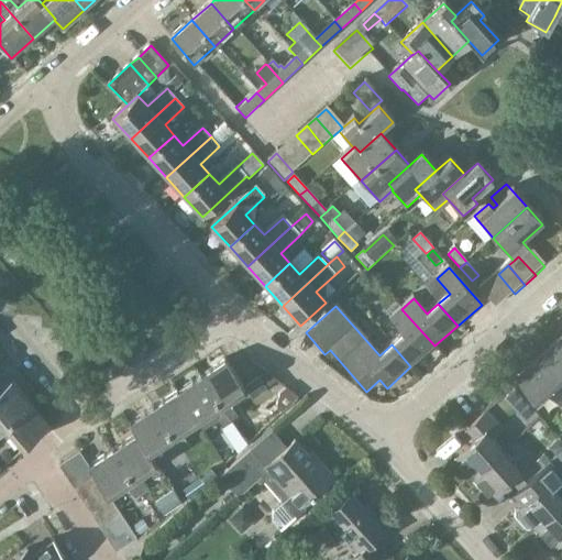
[(410,366),(434,346),(401,309),(389,319),(404,335),(392,344),(410,366)]
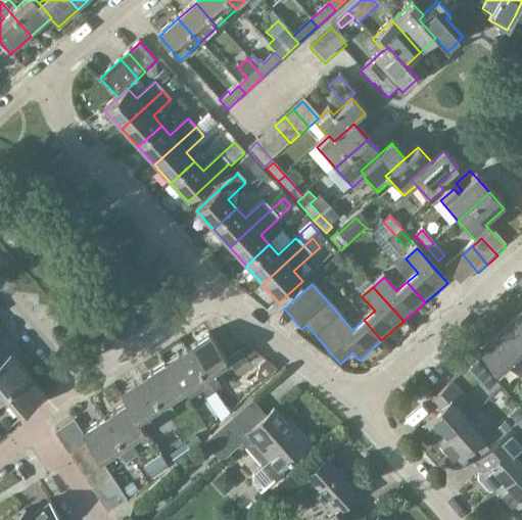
[(521,316),(501,334),(521,358),(521,316)]
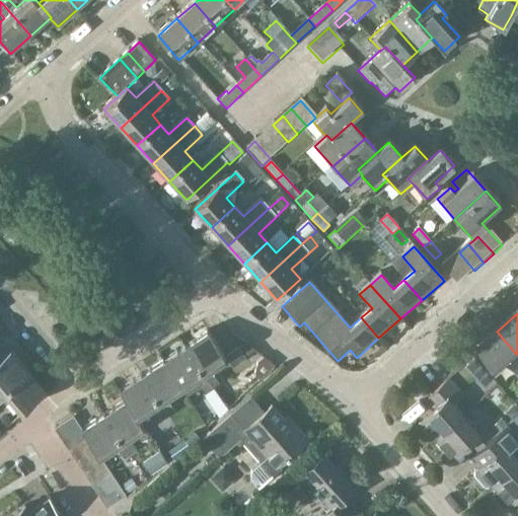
[(517,375),(517,355),(497,332),(474,351),(494,373),(506,363),(517,375)]
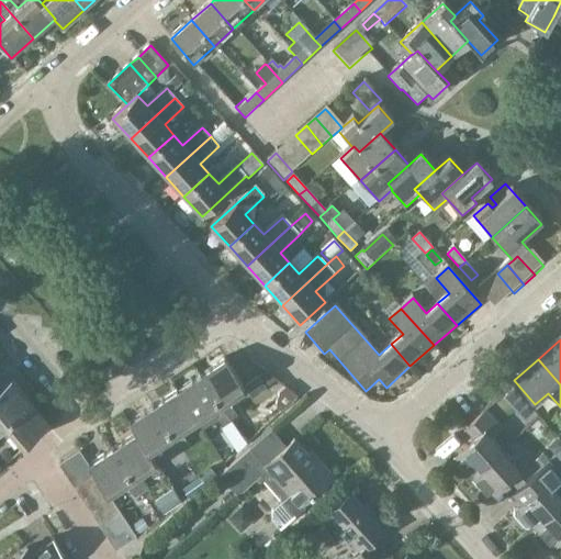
[(225,360),(200,376),(229,421),(237,416),(226,400),(244,389),(225,360)]
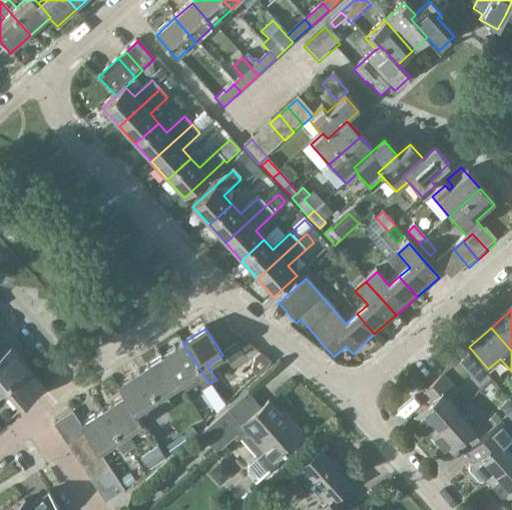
[(160,358),(177,384),(193,374),(202,389),(209,384),(182,343),(160,358)]
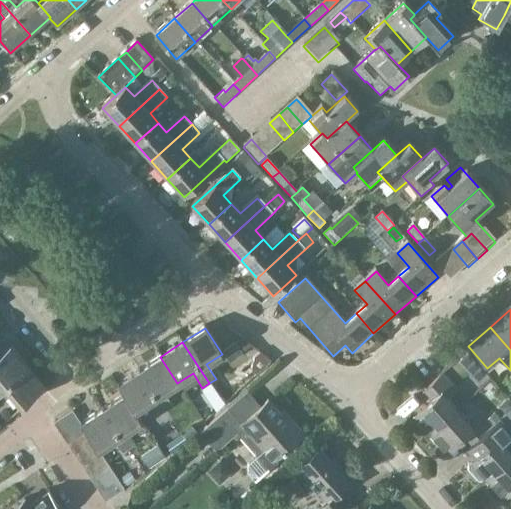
[(10,346),(0,354),(0,390),(28,366),(10,346)]
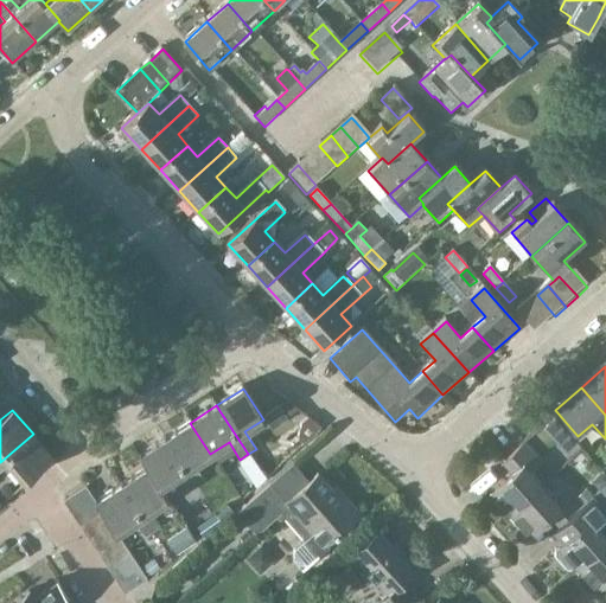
[(193,464),(210,454),(190,423),(165,440),(197,488),(204,483),(193,464)]
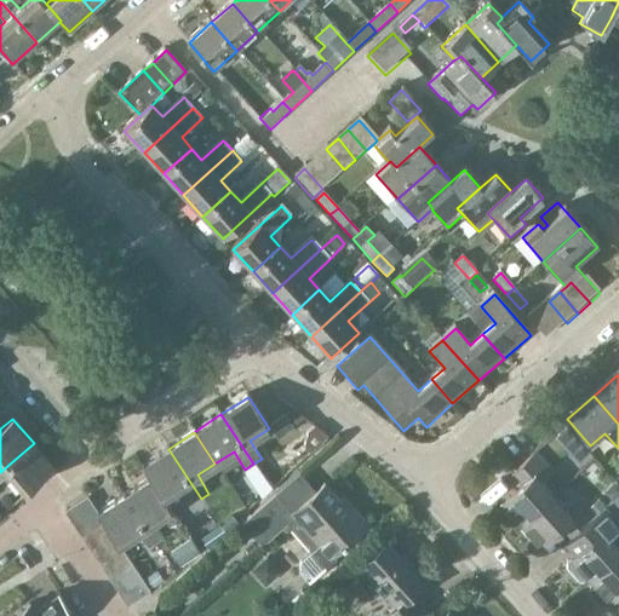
[(55,467),(34,443),(0,472),(0,483),(11,475),(26,491),(55,467)]
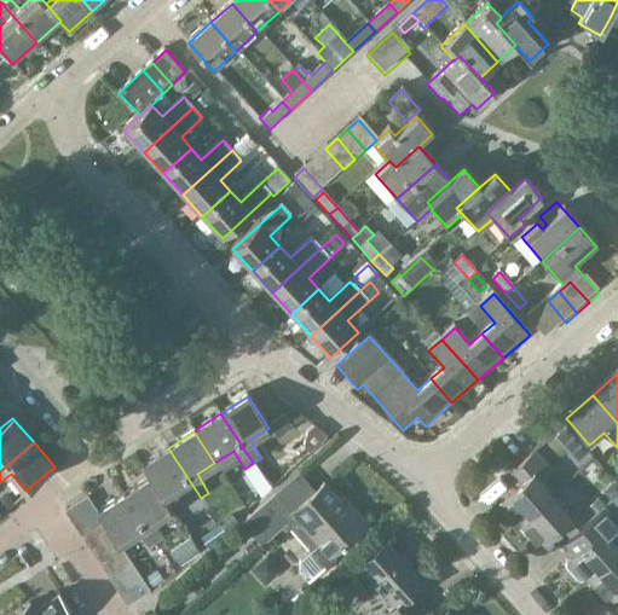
[(140,465),(149,480),(150,479),(162,498),(163,497),(180,486),(191,504),(201,498),(168,448),(140,465)]
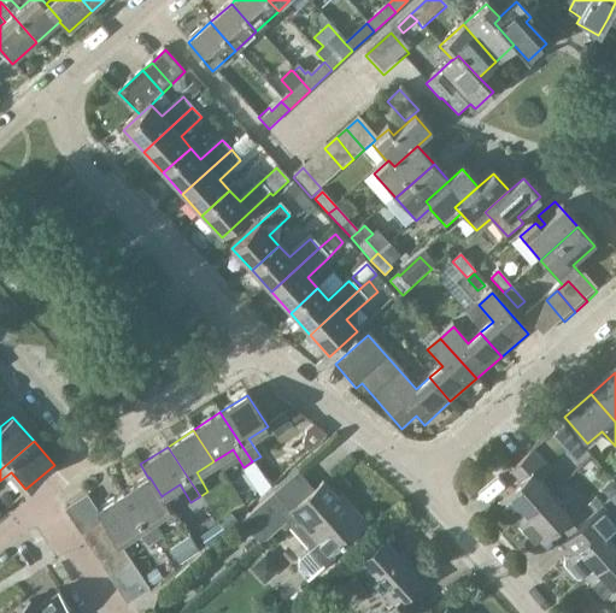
[(499,505),(518,526),(552,496),(540,483),(552,472),(535,453),(512,475),(522,485),(499,505)]
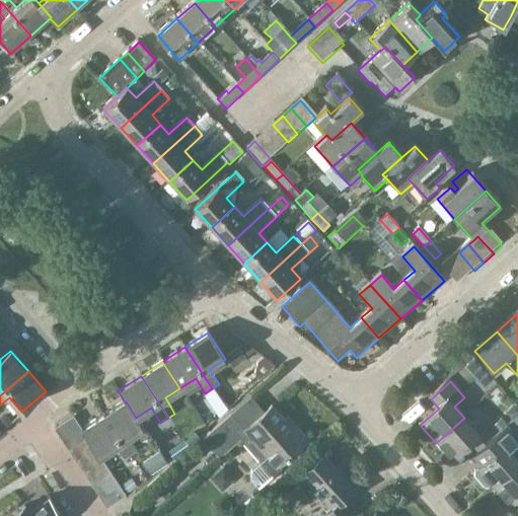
[(248,393),(242,383),(219,398),(219,399),(225,410),(248,393)]
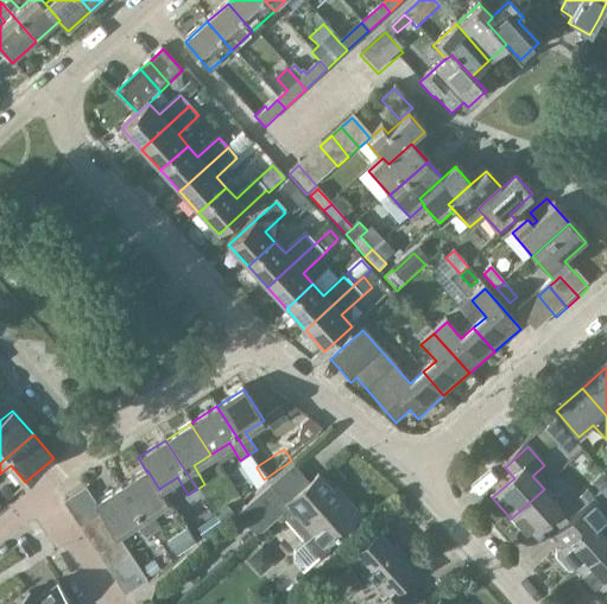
[(251,488),(260,476),(247,465),(236,477),(251,488)]
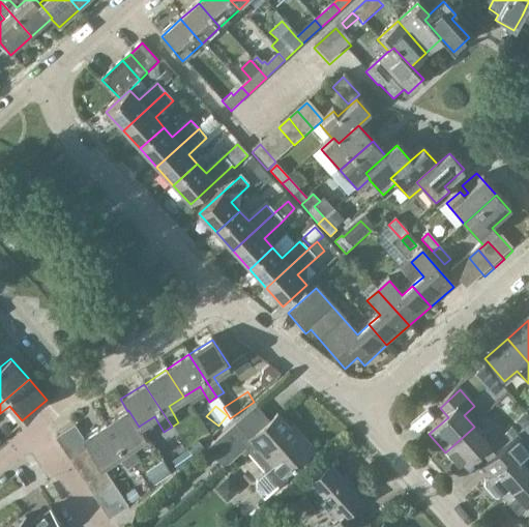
[(146,436),(140,426),(139,427),(128,410),(127,411),(106,425),(134,467),(140,462),(130,446),(146,436)]
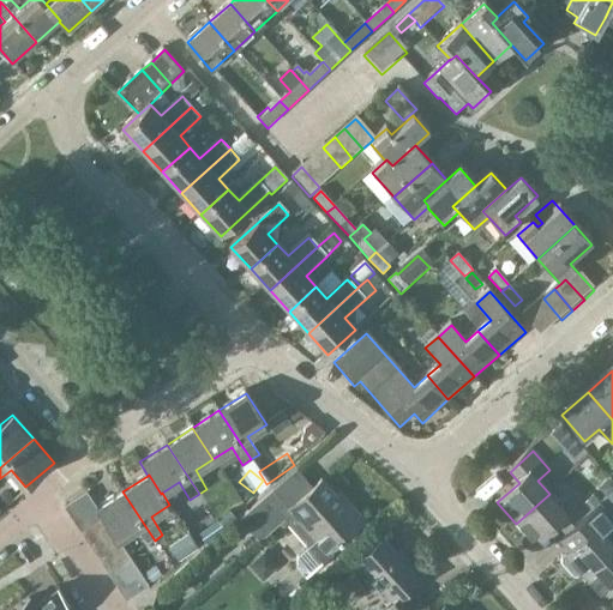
[(272,491),(240,520),(260,543),(284,520),(308,549),(306,551),(298,559),(298,568),(307,579),(335,555),(334,554),(332,555),(330,553),(364,523),(348,505),(344,508),(322,482),(313,489),(289,511),(272,491)]
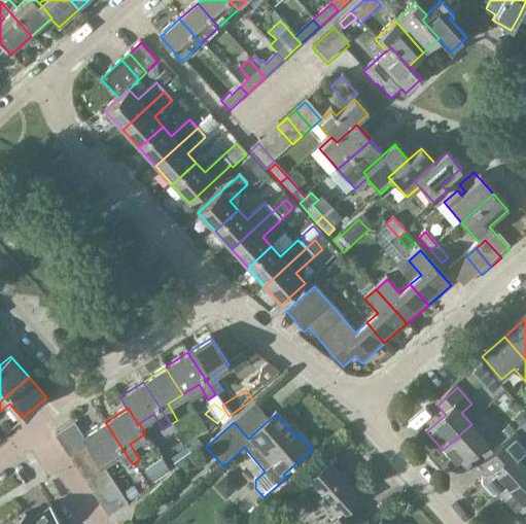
[(126,468),(133,464),(105,422),(82,438),(88,446),(94,456),(100,463),(115,453),(126,468)]
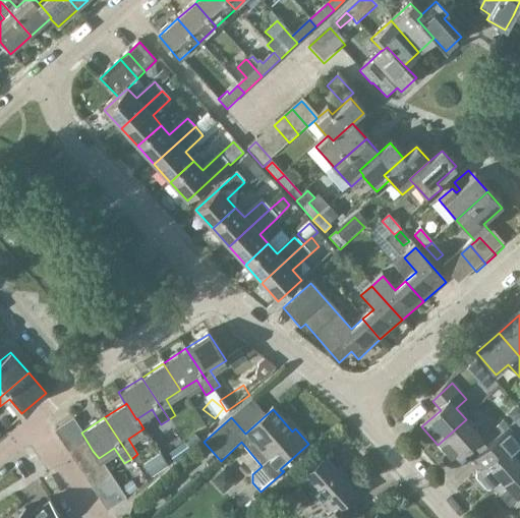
[(480,454),(477,457),(485,467),(476,475),(476,479),(486,491),(490,491),(493,488),(495,491),(519,468),(519,462),(513,455),(519,448),(519,442),(515,437),(519,433),(519,418),(500,437),(501,438),(489,448),(481,455),(480,454)]
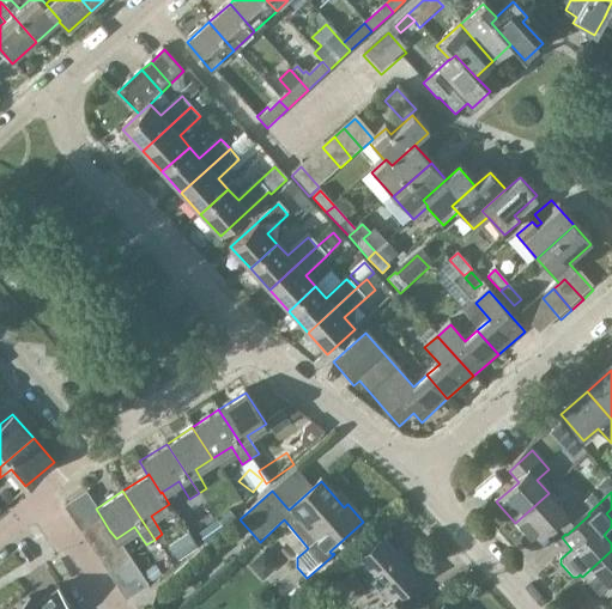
[(588,513),(573,497),(561,506),(549,493),(515,523),(533,543),(556,523),(565,534),(567,535),(576,527),(575,525),(588,513)]
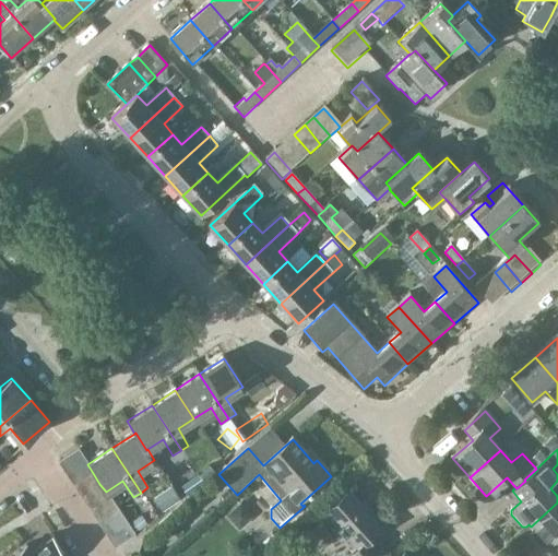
[(80,451),(60,464),(67,475),(86,462),(80,451)]
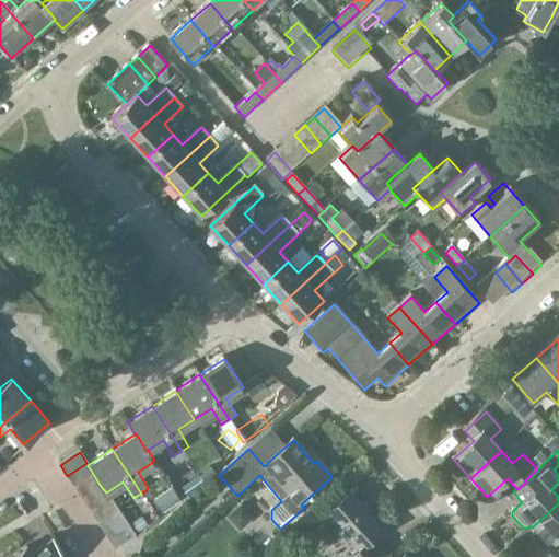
[(93,474),(88,465),(86,463),(67,476),(73,486),(93,474)]
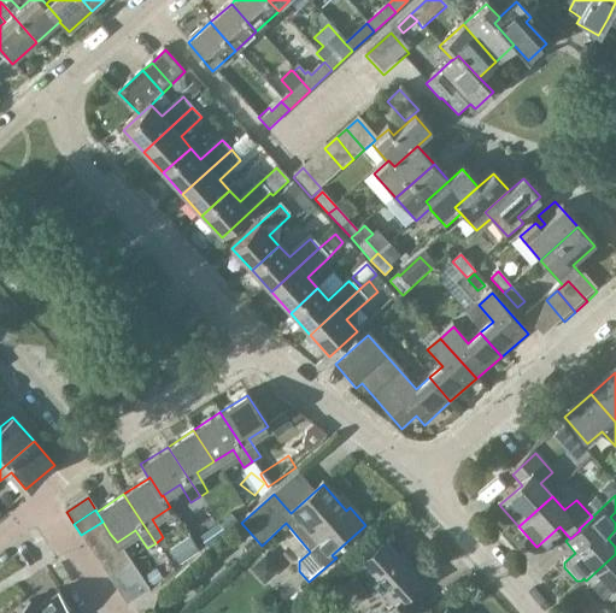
[(89,547),(110,534),(103,522),(81,535),(89,547)]
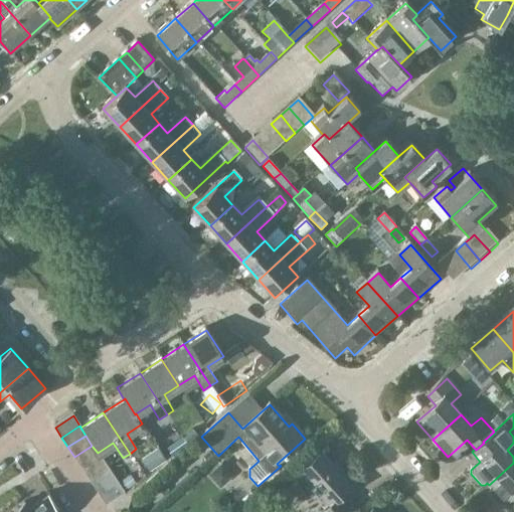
[(161,436),(143,449),(152,463),(171,449),(161,436)]
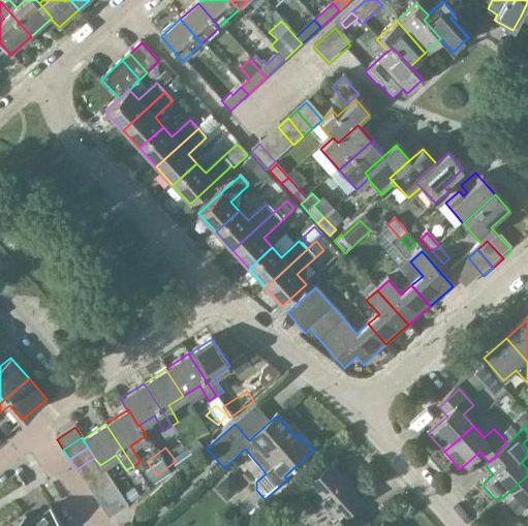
[(83,480),(101,467),(100,465),(94,458),(76,469),(83,480)]
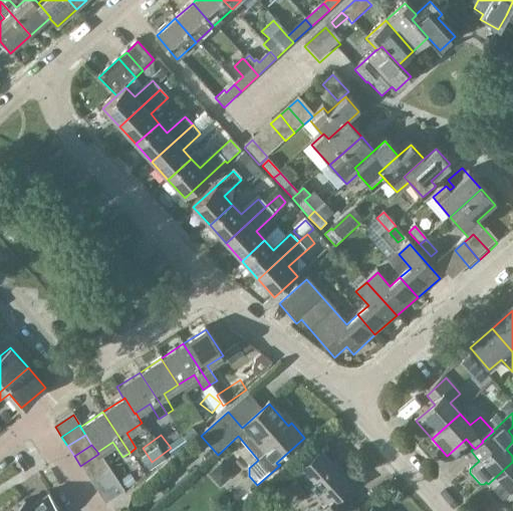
[(212,458),(223,476),(239,466),(228,448),(212,458)]
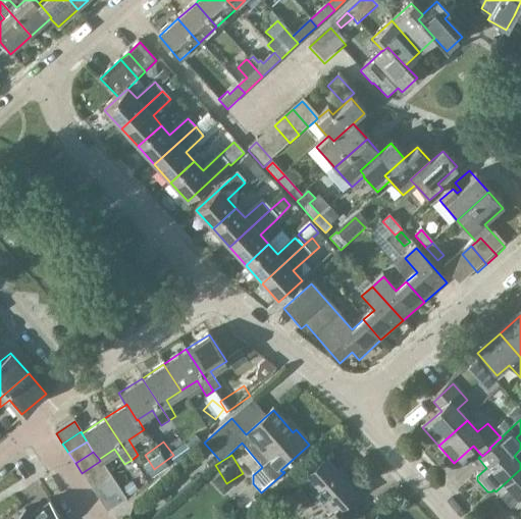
[(304,479),(315,490),(307,498),(317,509),(325,503),(334,513),(328,518),(351,518),(357,513),(348,503),(360,491),(347,477),(343,480),(325,460),(304,479)]
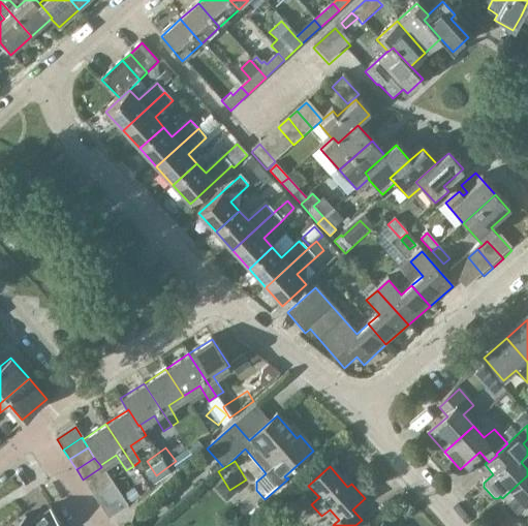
[(89,490),(107,477),(101,467),(83,480),(89,490)]
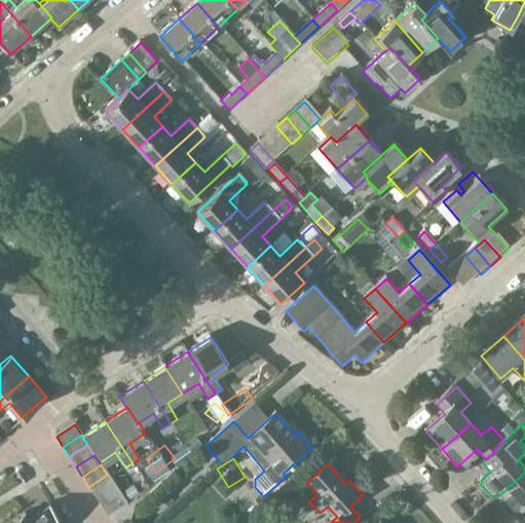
[(524,473),(499,495),(503,500),(501,502),(501,505),(511,516),(514,516),(516,514),(524,508),(524,473)]
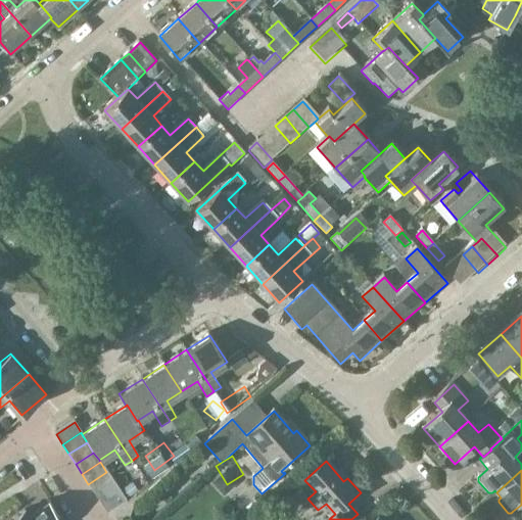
[(60,495),(69,489),(57,471),(47,478),(60,495)]
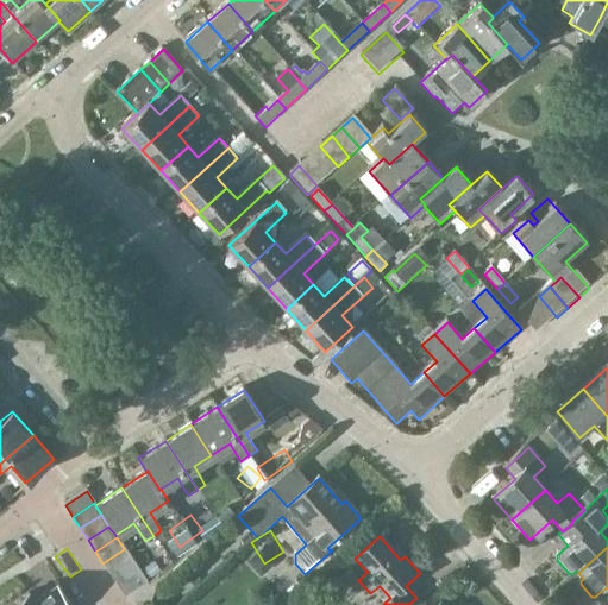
[(110,574),(132,560),(124,549),(102,563),(110,574)]
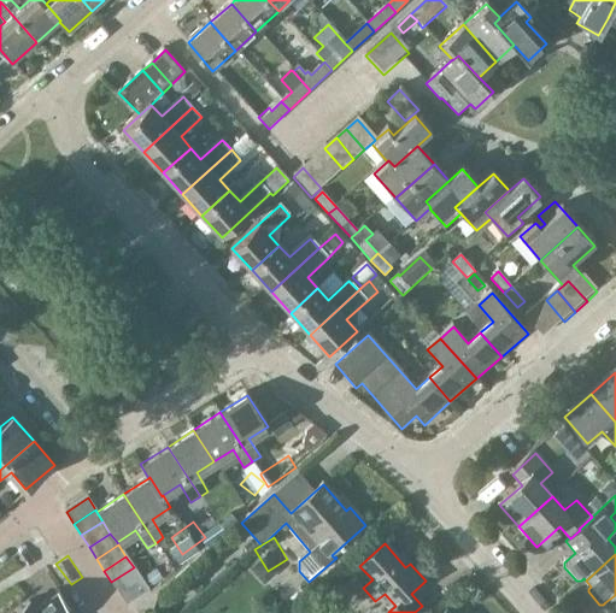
[(141,579),(134,567),(111,582),(118,594),(141,579)]
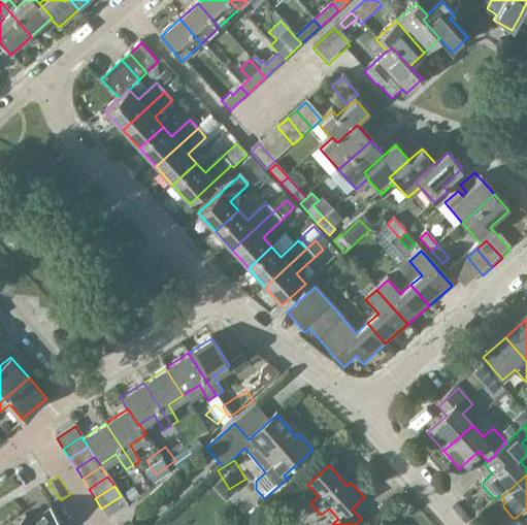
[(127,506),(121,496),(101,509),(108,519),(127,506)]
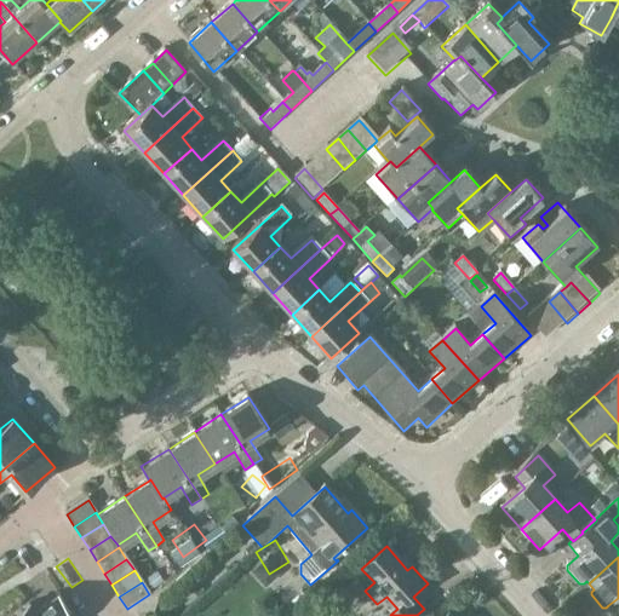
[(30,606),(17,615),(73,615),(59,597),(36,614),(30,606)]
